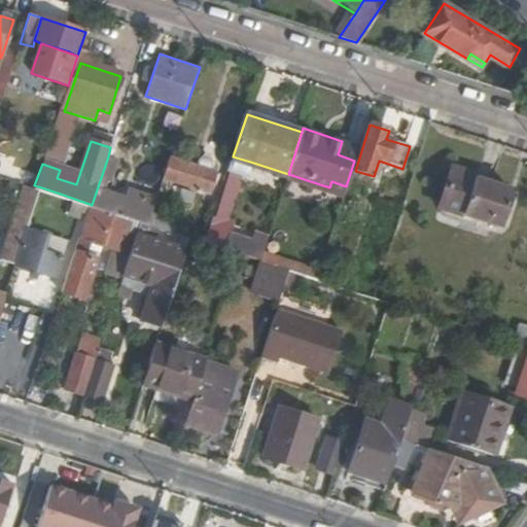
[(342,141),(338,154),(354,161),(358,146),(342,141)]
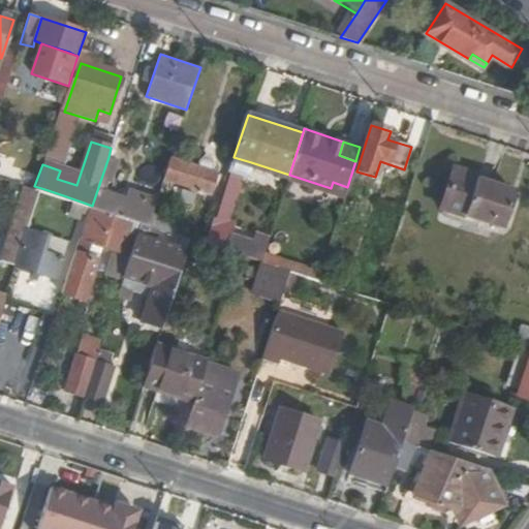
[(0,150),(0,166),(22,175),(28,159),(0,150)]
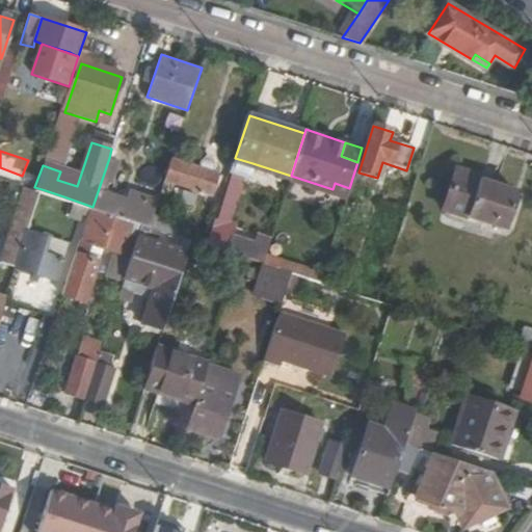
[(174,160),(167,179),(212,194),(219,174),(212,171),(215,161),(200,156),(196,166),(174,160)]
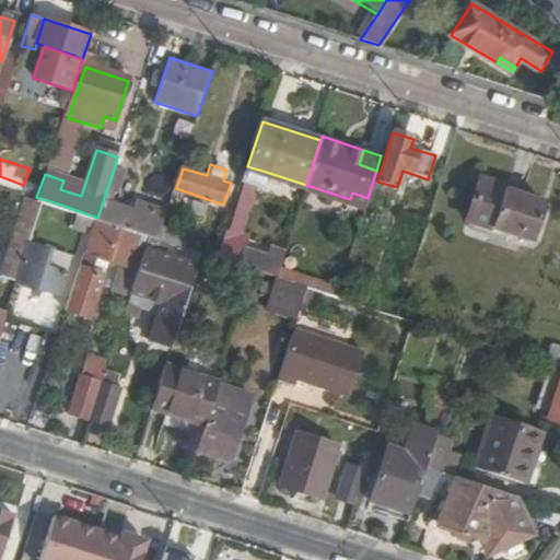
[(143,232),(150,234),(156,236),(161,224),(166,209),(137,200),(132,212),(127,211),(128,206),(109,200),(112,190),(117,191),(125,170),(115,166),(97,218),(101,218),(143,232)]
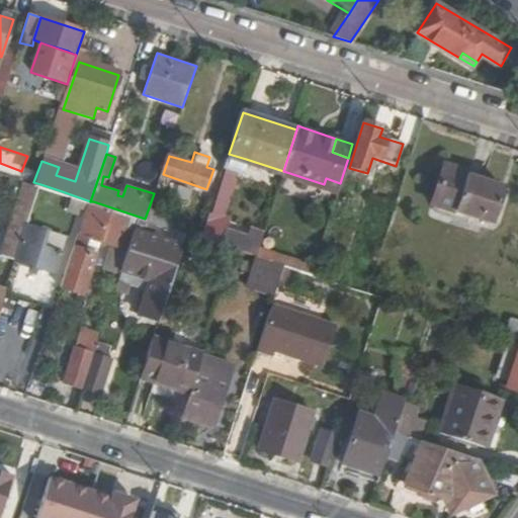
[(246,159),(229,154),(225,165),(242,171),(246,159)]
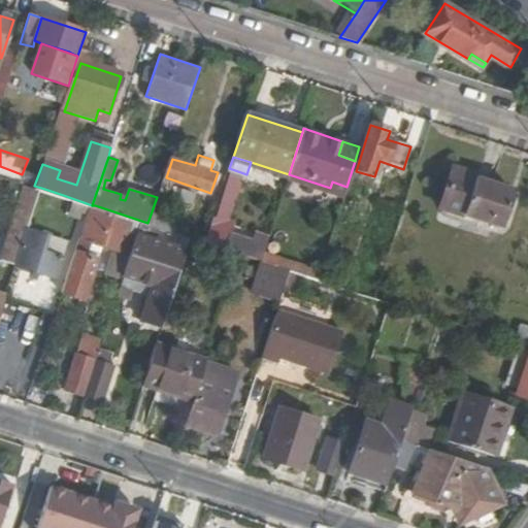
[(453,168),(439,207),(463,216),(475,178),(476,175),(453,168)]
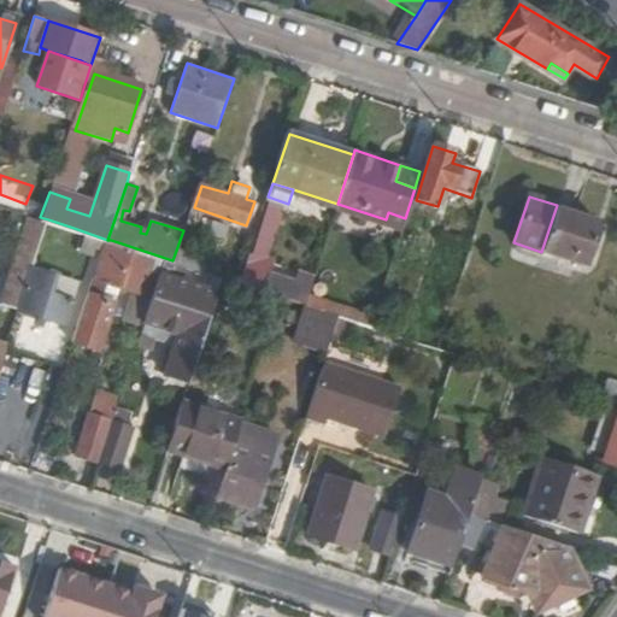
[(70,199),(66,209),(89,216),(93,205),(70,199)]
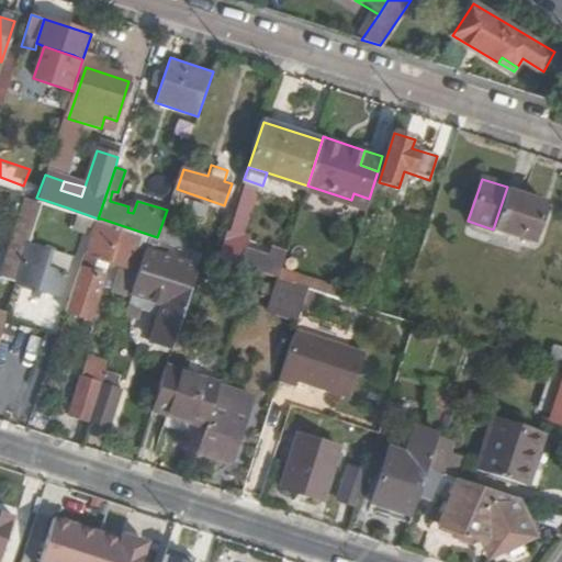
[(506,190),(493,229),(534,243),(547,203),(506,190)]
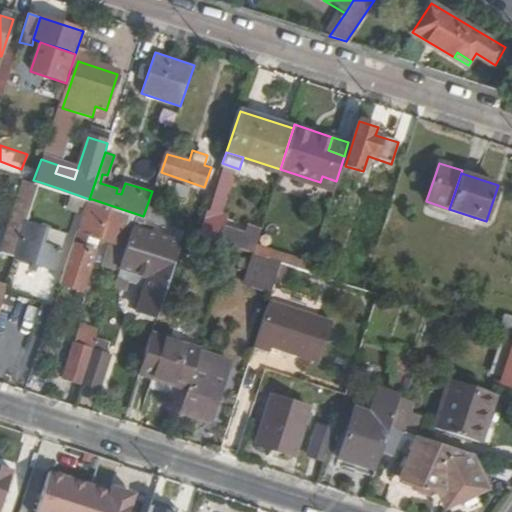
[(61,189),(56,202),(85,212),(89,199),(61,189)]
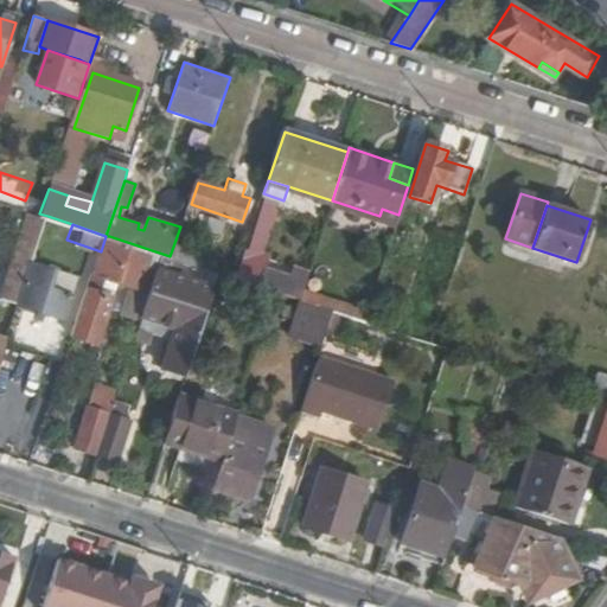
[(94,273),(74,333),(101,343),(115,295),(102,291),(107,276),(121,281),(146,289),(153,269),(149,268),(155,251),(109,236),(97,273),(94,273)]
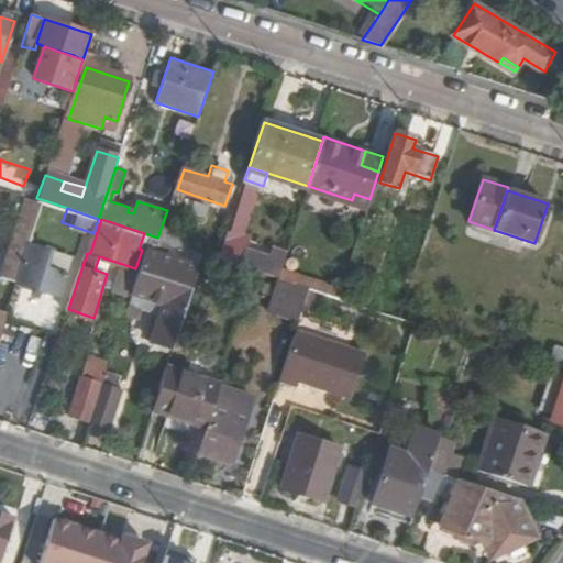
[(162,225),(157,238),(164,239),(185,246),(188,234),(162,225)]
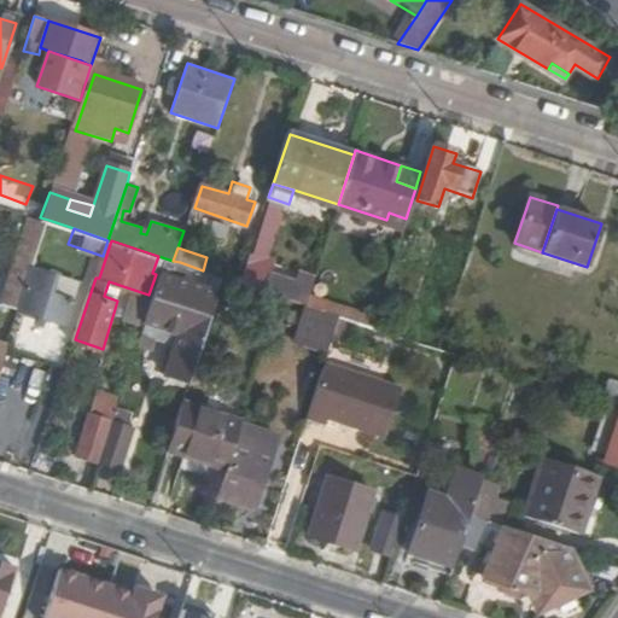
[(17,251),(0,299),(0,305),(19,312),(31,273),(30,272),(35,257),(17,251)]
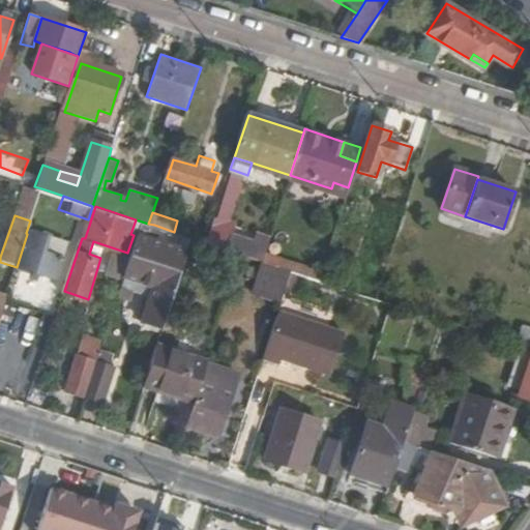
[(131,255),(142,222),(136,219),(130,234),(134,235),(127,253),(131,255)]
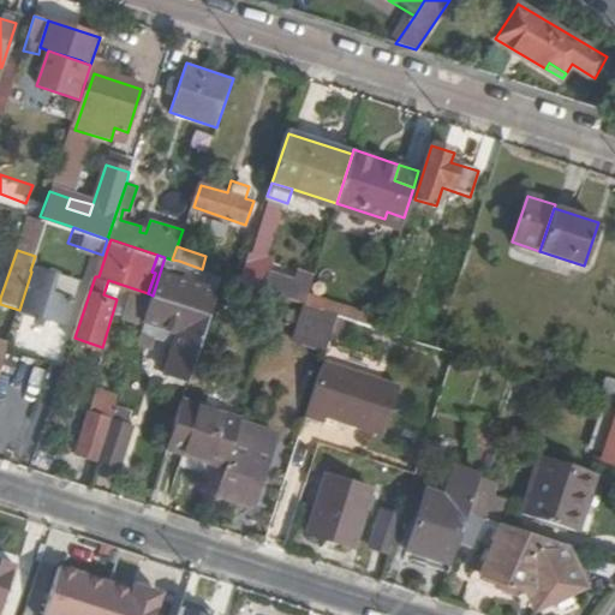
[(153,296),(144,320),(157,323),(173,276),(179,261),(172,260),(165,257),(153,296)]
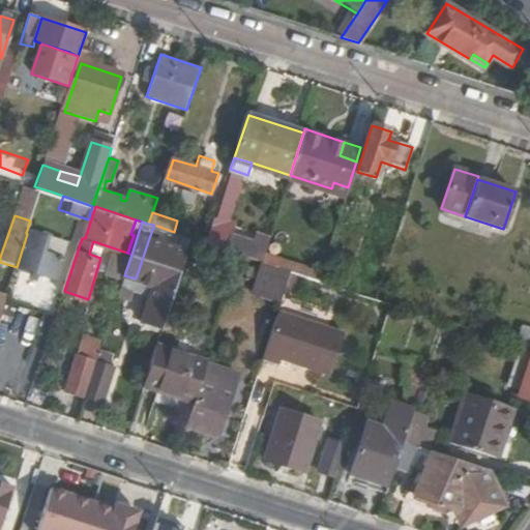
[(235,252),(259,261),(267,240),(242,231),(235,252)]
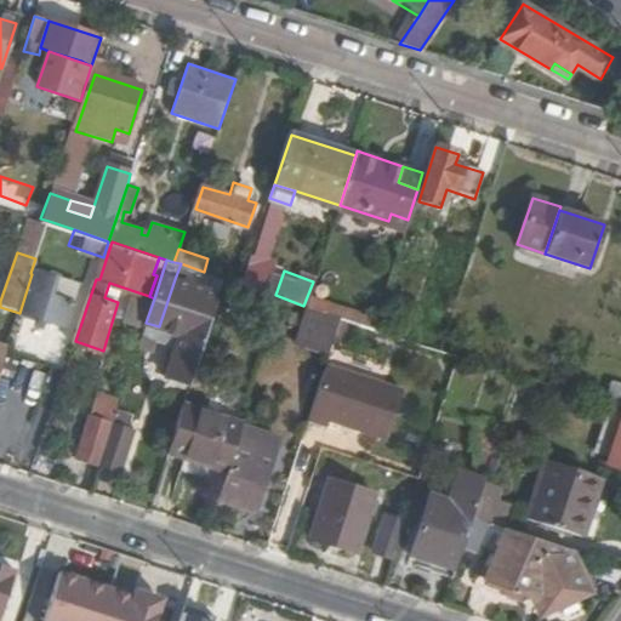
[(32,274),(20,313),(64,329),(68,320),(45,312),(55,281),(32,274)]
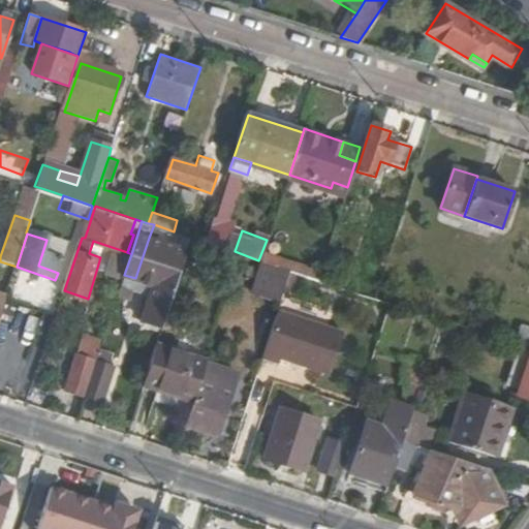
[(149,238),(135,278),(153,284),(142,317),(161,324),(183,259),(163,253),(166,244),(149,238)]
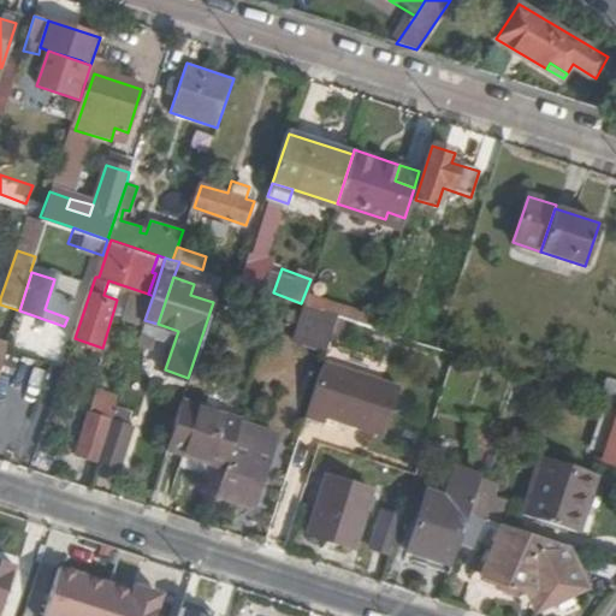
[(54,279),(45,309),(67,318),(77,286),(54,279)]
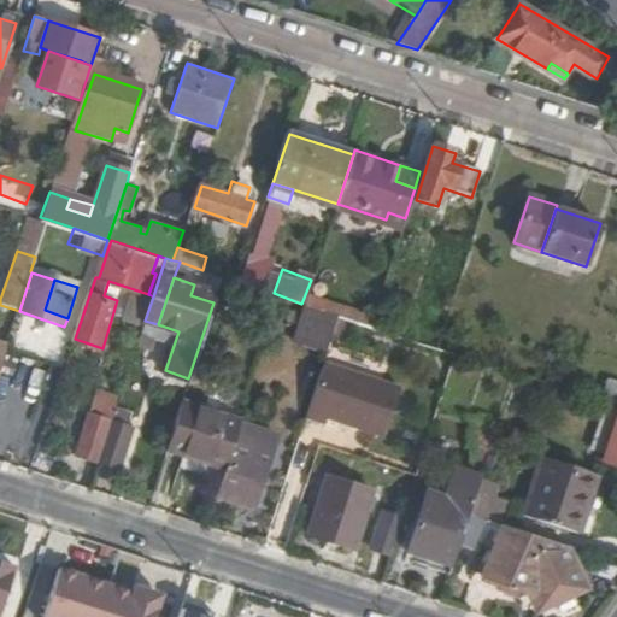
[(109,281),(104,295),(117,300),(123,286),(109,281)]
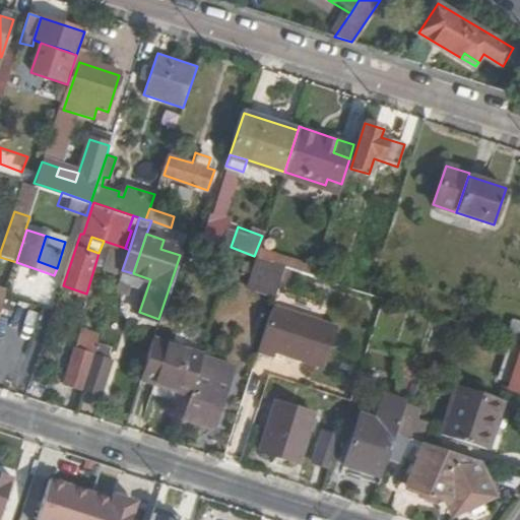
[(251,275),(266,280),(262,290),(276,295),(286,265),(257,256),(251,275)]
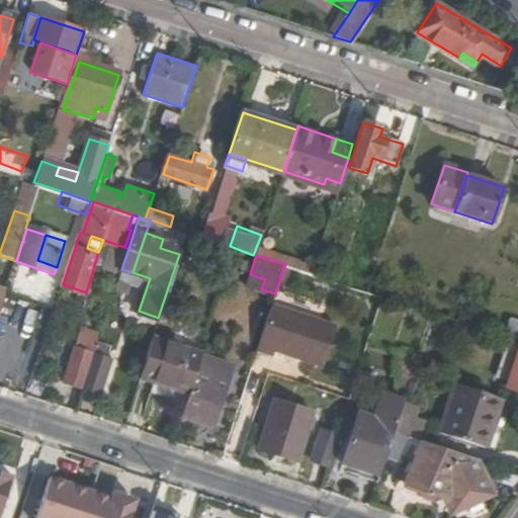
[(272,304),(257,352),(272,357),(275,352),(324,367),(337,325),(272,304)]
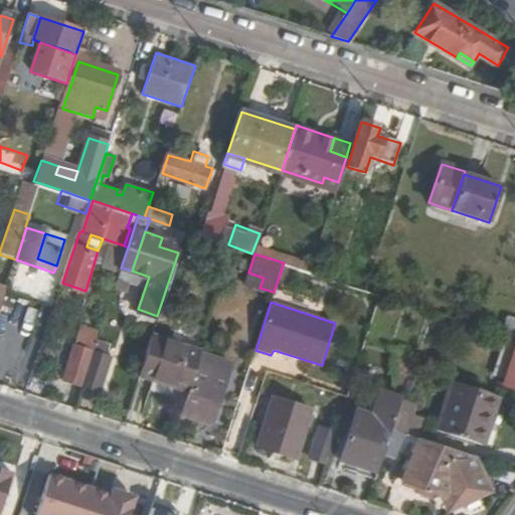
[(152,335),(138,376),(188,392),(201,354),(202,351),(152,335)]
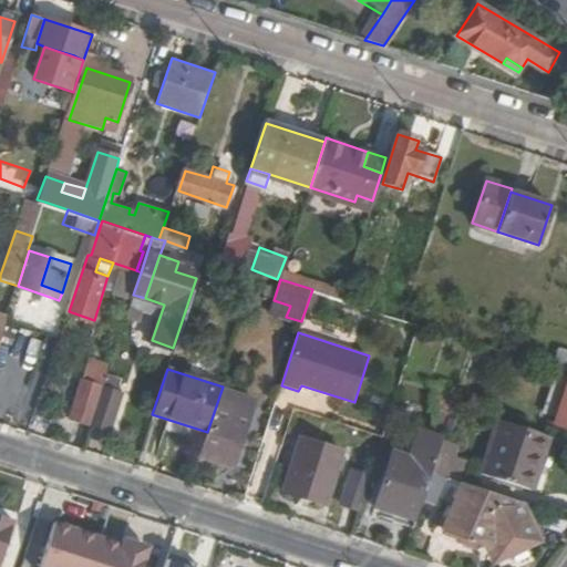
[(120,381),(106,377),(103,388),(92,420),(91,424),(110,431),(122,394),(116,392),(120,381)]
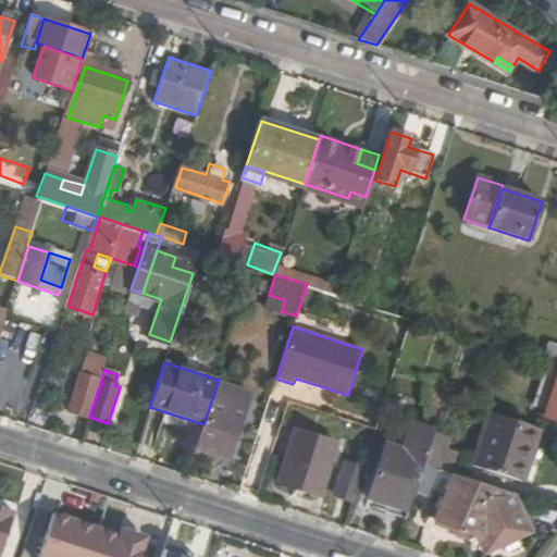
[(556,372),(543,416),(556,419),(556,372)]
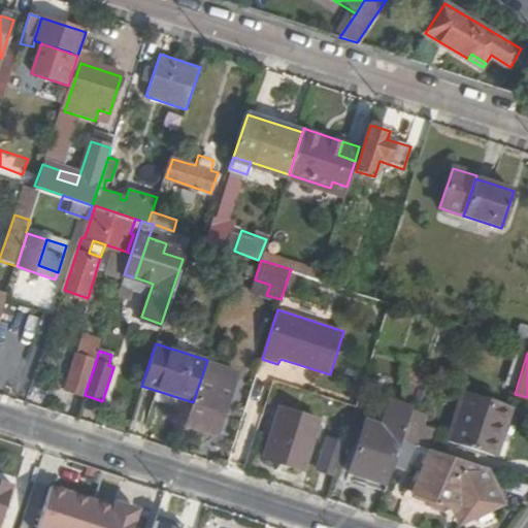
[(77,354),(66,389),(85,395),(86,391),(96,361),(77,354)]
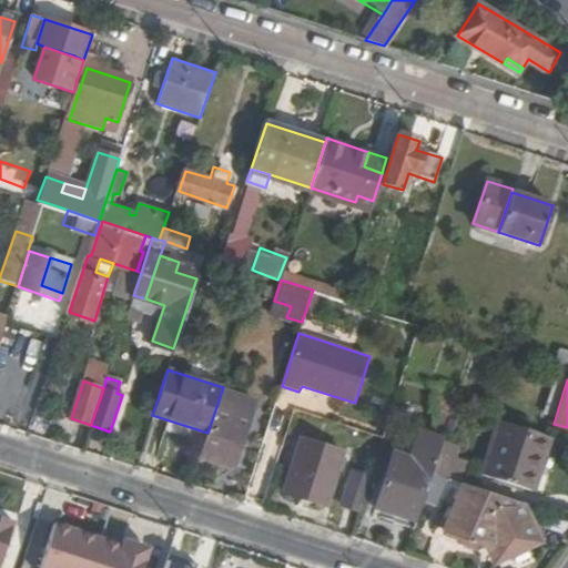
[(222,391),(208,433),(201,457),(235,468),(256,402),(222,391)]
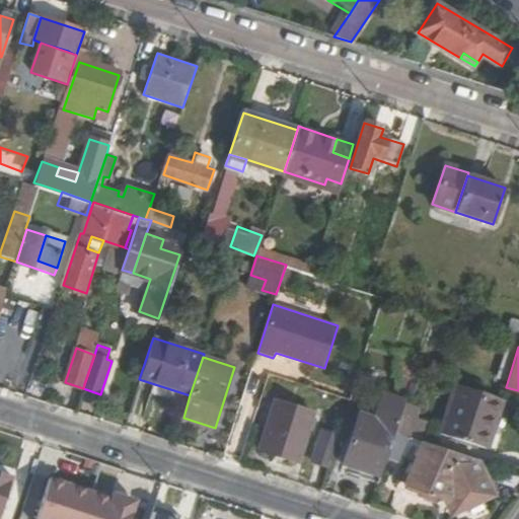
[(457,384),(442,434),(487,449),(503,399),(457,384)]
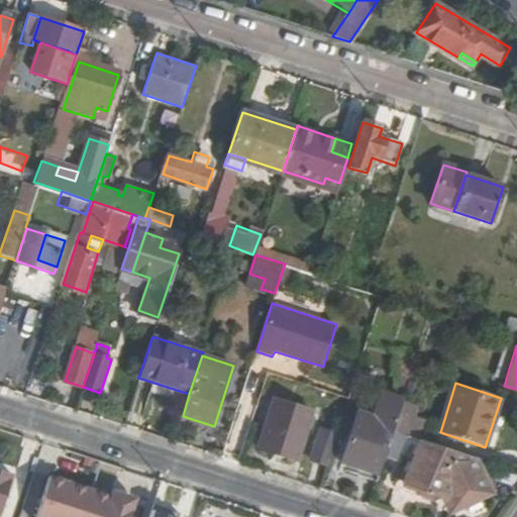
[(359,415),(343,464),(363,471),(365,464),(381,470),(394,431),(403,402),(382,395),(375,419),(359,415)]
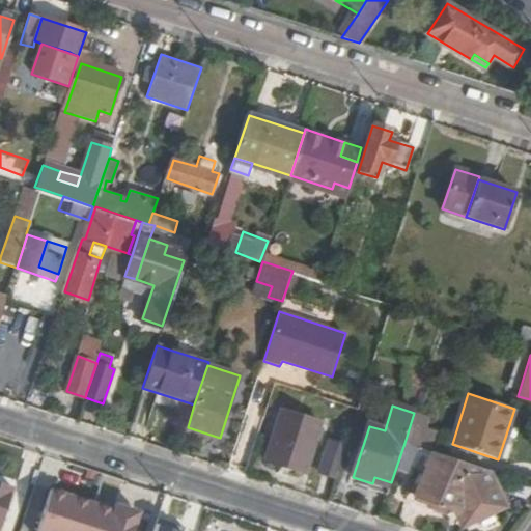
[(283,412),(267,462),(305,474),(316,440),(323,442),(326,431),(319,428),(322,424),(283,412)]
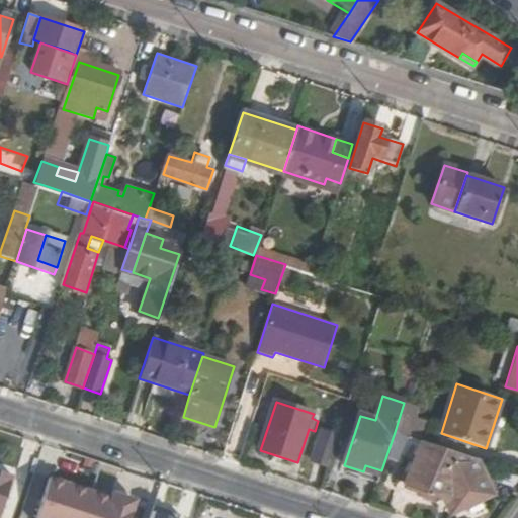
[(323,430),(313,460),(330,465),(340,435),(323,430)]
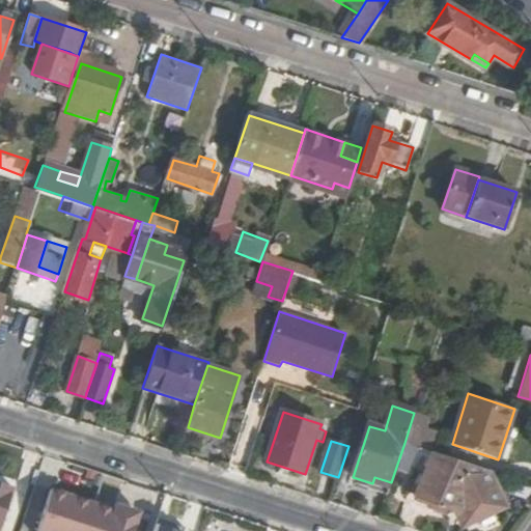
[(429,451),(488,471),(485,465),(430,447),(429,451)]
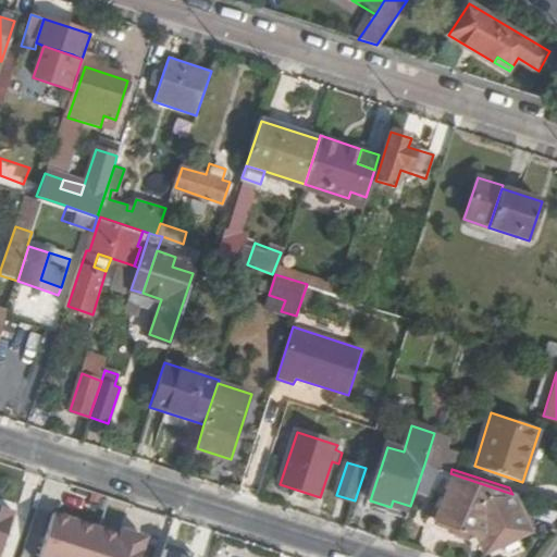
[(450,473),(437,516),(472,527),(477,524),(481,535),(522,520),(512,494),(450,473)]
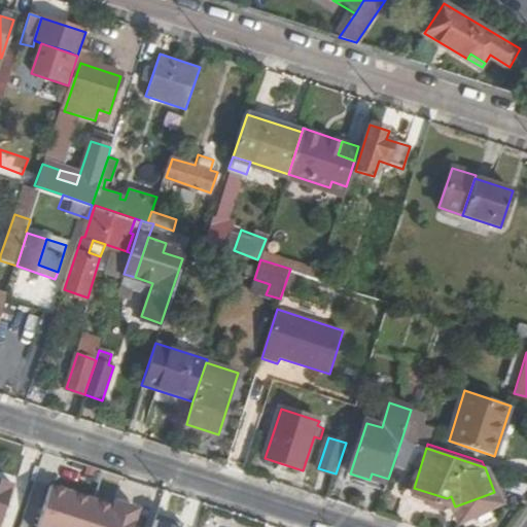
[(0,513),(9,486),(0,482),(0,513)]
